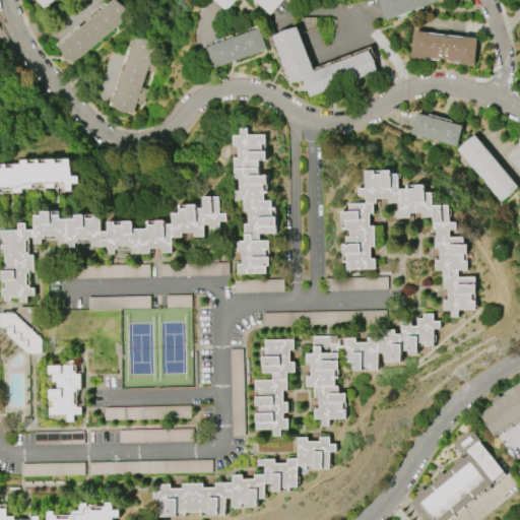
[(35,0),(53,0),(43,9),(35,0)]
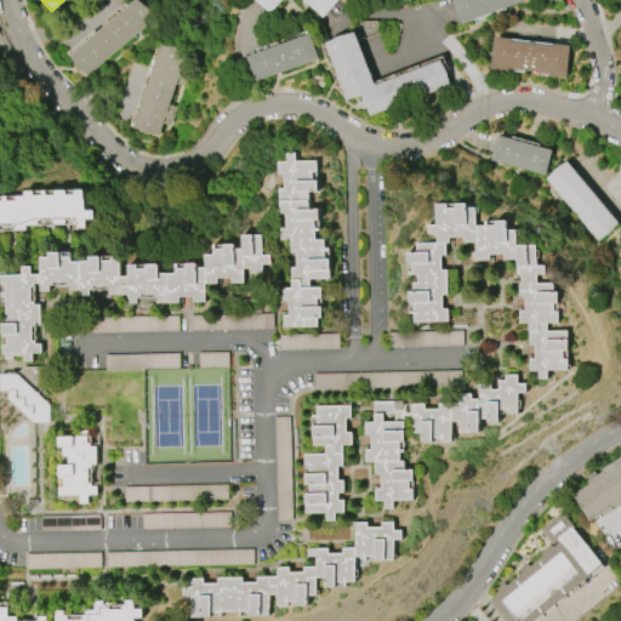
[(69,56),(134,0),(136,0),(153,20),(86,77),(69,56)]
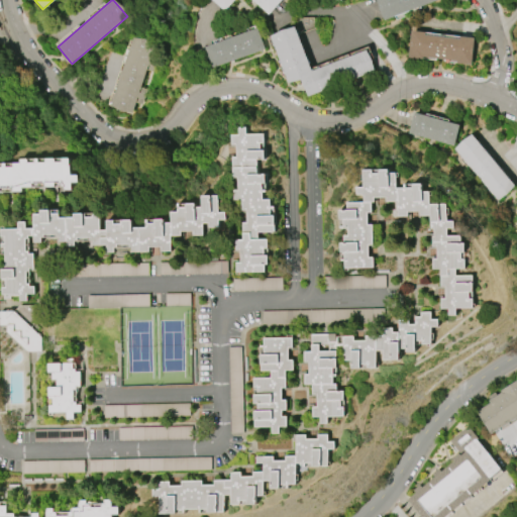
[(213,0),(282,0),(269,15),(251,0),(235,0),(225,11),(213,0)]
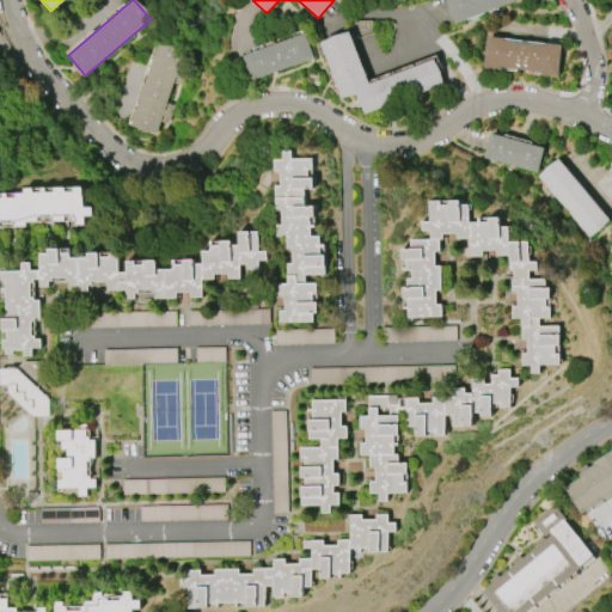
[(518,0),(456,24),(446,0),(518,0)]
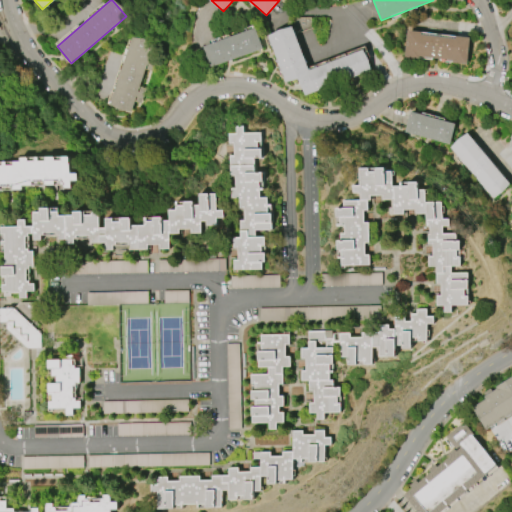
[(285,83),(268,36),(292,27),(308,71),(363,50),(371,71),(304,96),(297,78),(285,83)]
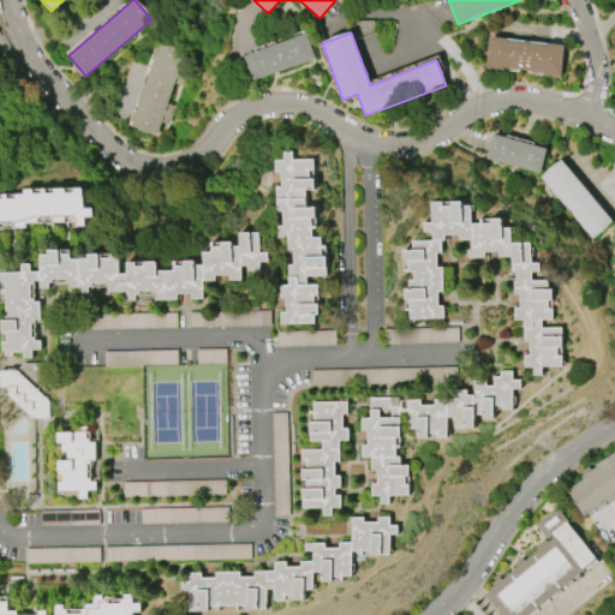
[(244,57),(306,34),(315,59),(252,81),(244,57)]
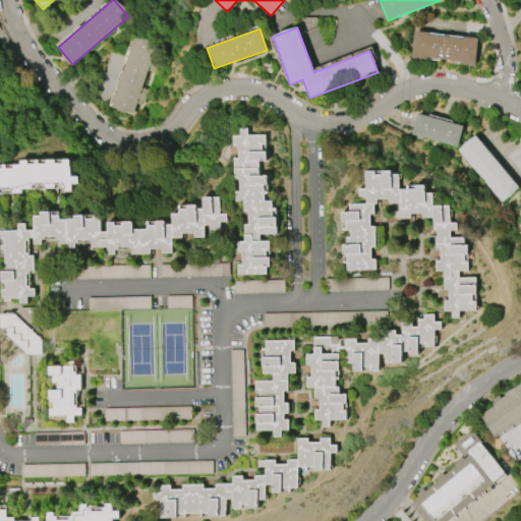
[(478,39),(475,65),(460,63),(460,61),(426,57),(426,60),(411,58),(415,32),(429,34),(428,36),(463,40),(464,38),(478,39)]
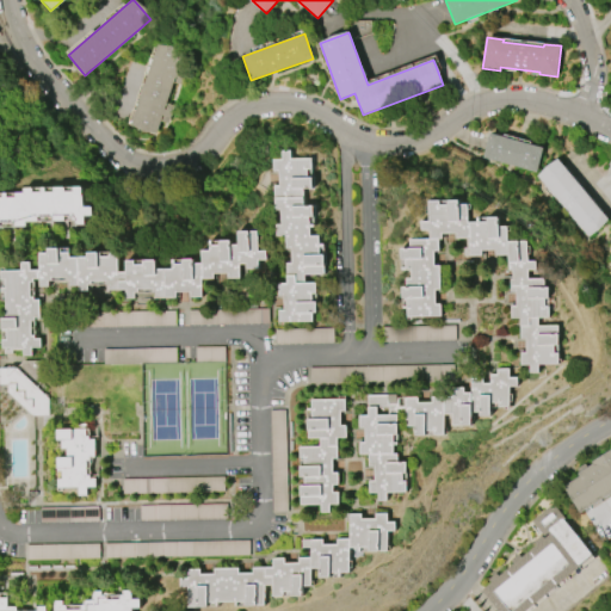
[(130,125),(156,44),(181,53),(176,71),(177,72),(179,66),(185,67),(179,85),(173,84),(174,78),(164,109),(165,110),(166,104),(173,106),(167,124),(161,123),(162,117),(161,116),(155,133),(130,125)]
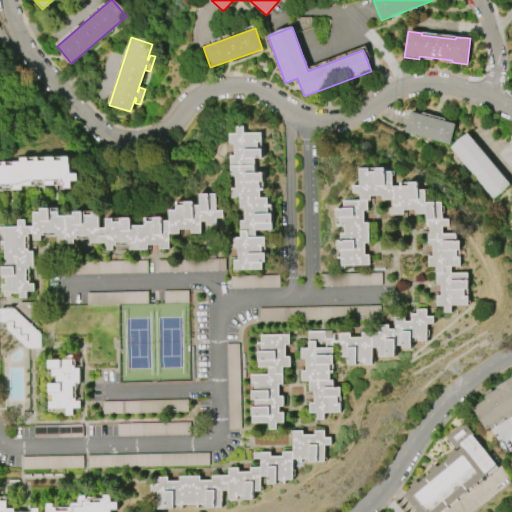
[(410,112),(455,124),(449,144),(405,132),(410,112)]
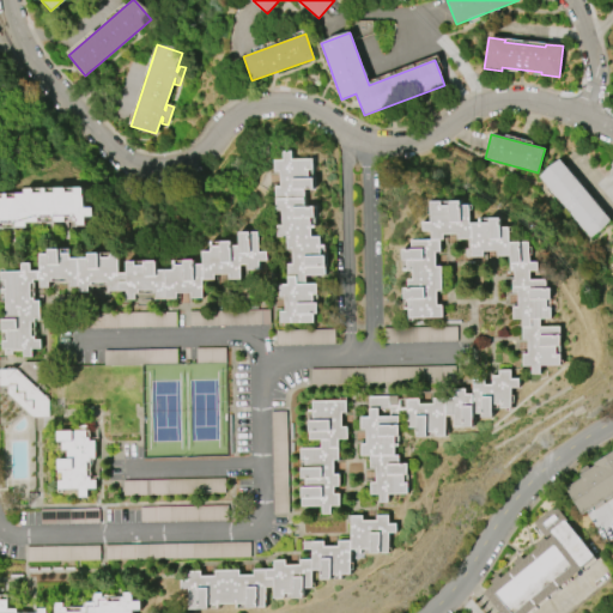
[(285,152),(293,151),(295,161),(314,159),(315,170),(309,170),(310,178),(315,178),(315,189),(304,189),(305,207),(315,207),(315,217),(309,217),(310,237),(320,237),(321,256),(326,256),(326,267),(325,267),(326,275),(305,277),(305,284),(317,284),(317,296),(313,296),(313,303),(317,303),(319,314),(313,314),(313,322),(279,323),(279,311),(285,311),(284,296),(279,297),(278,285),(289,284),(287,265),(292,265),(292,249),(286,249),(286,237),(278,238),(277,226),(283,225),(283,211),(278,211),(277,187),(283,187),(281,173),(277,173),(277,161),(285,161),(285,152)]
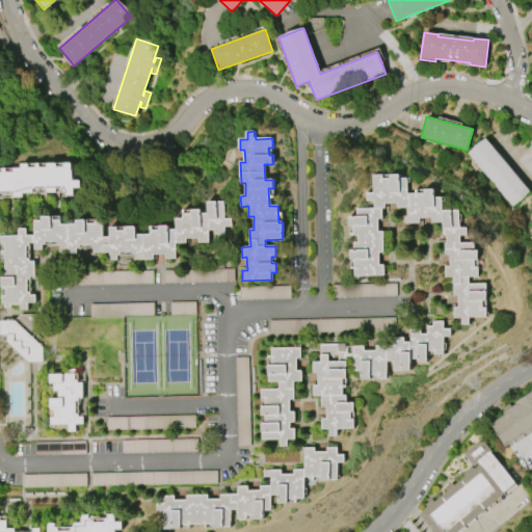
[(512,207),(468,153),(485,138),(530,191),(512,207)]
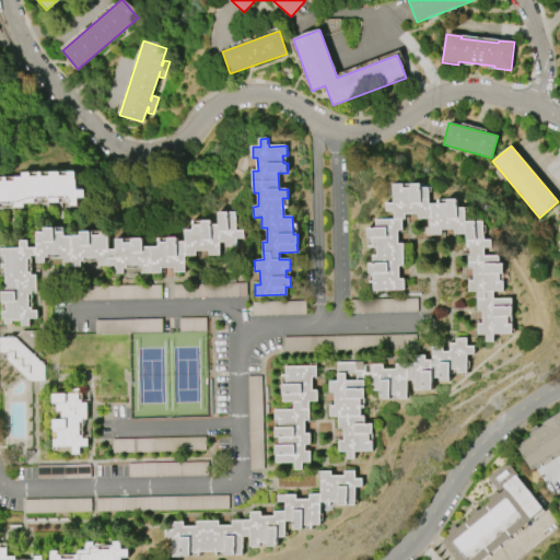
[(74,172),(74,189),(82,189),(82,198),(76,198),(76,206),(67,206),(67,201),(63,201),(63,198),(57,198),(57,202),(46,202),(46,198),(33,199),(33,202),(22,203),(22,208),(11,208),(11,203),(0,203),(0,181),(2,181),(2,177),(6,177),(6,181),(13,181),(13,176),(22,176),(22,172),(30,172),(30,176),(37,176),(37,172),(41,172),(41,176),(49,176),(49,172),(58,172),(58,176),(67,175),(67,172),(74,172)]
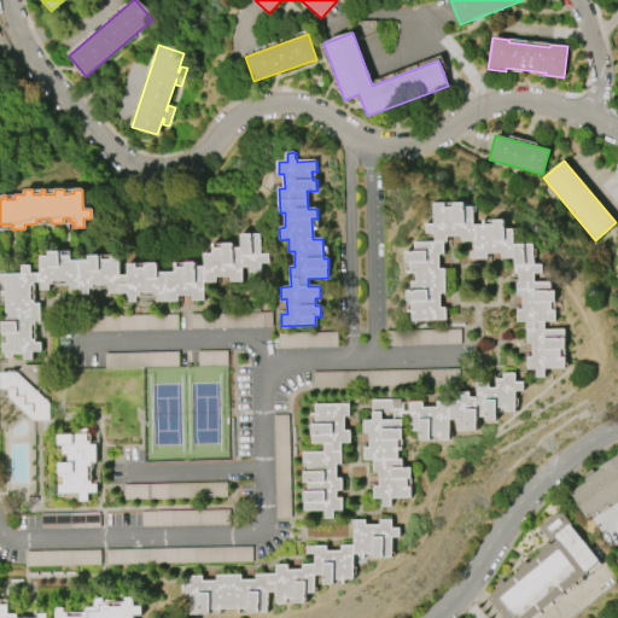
[(555,302),(551,302),(552,310),(555,310),(557,321),(544,321),(544,330),(564,330),(565,349),(560,349),(560,357),(565,357),(565,368),(546,368),(546,377),(536,377),(536,369),(528,369),(526,356),(532,356),(532,342),(526,342),(526,322),(517,322),(517,309),(523,309),(523,295),(517,295),(517,283),(518,283),(518,273),(514,273),(514,257),(502,257),(501,252),(487,254),(487,258),(476,260),(474,240),(461,240),(461,235),(448,235),(448,242),(444,242),(445,254),(439,254),(441,268),(444,268),(445,292),(441,292),(441,308),(447,308),(447,320),(413,320),(413,312),(408,313),(408,309),(412,309),(412,301),(408,302),(408,291),(413,290),(413,281),(417,281),(417,273),(407,273),(407,270),(412,270),(412,262),(407,262),(407,251),(417,251),(417,243),(436,242),(436,233),(427,233),(427,223),(436,223),(435,203),(447,203),(447,208),(454,208),(454,203),(465,203),(465,207),(474,207),(474,226),(483,226),(483,220),(485,220),(485,225),(494,225),(494,220),(505,220),(506,229),(513,229),(514,244),(532,244),(534,264),(542,264),(542,273),(534,273),(534,283),(551,283),(551,290),(554,290),(555,302)]
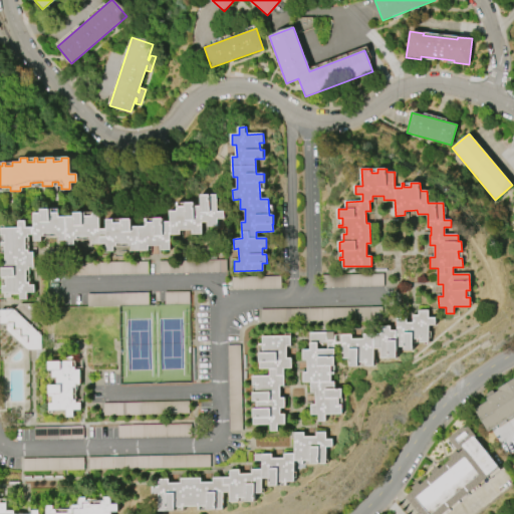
[(75,240),(72,240),(72,246),(65,246),(64,241),(57,241),(57,236),(55,237),(55,234),(42,234),(42,237),(40,237),(40,242),(32,242),(32,235),(27,235),(27,238),(25,238),(25,251),(28,251),(28,254),(33,253),(33,268),(28,268),(28,270),(25,271),(25,284),(29,284),(29,286),(33,286),(33,293),(26,293),(26,300),(18,300),(18,293),(2,294),(1,286),(5,286),(5,279),(1,279),(1,269),(5,268),(4,247),(0,247),(0,243),(4,243),(4,236),(0,236),(0,229),(17,228),(17,221),(24,221),(24,228),(32,228),(32,214),(39,213),(39,210),(50,210),(50,214),(56,214),(56,217),(71,217),(71,214),(82,213),(82,217),(89,217),(89,213),(96,213),(96,230),(104,230),(103,220),(111,220),(111,224),(120,224),(119,219),(129,219),(129,227),(144,227),(143,219),(146,219),(146,223),(152,223),(152,219),(162,219),(162,223),(169,223),(169,211),(175,211),(175,203),(178,203),(178,207),(184,207),(184,203),(194,203),(194,208),(201,207),(200,195),(217,195),(218,212),(224,211),(224,219),(218,219),(218,226),(209,226),(209,222),(201,222),(201,235),(191,235),(191,230),(179,230),(179,234),(169,234),(169,250),(159,250),(159,246),(147,246),(147,251),(130,251),(130,247),(126,247),(126,244),(114,244),(114,247),(111,247),(112,252),(104,252),(104,245),(89,245),(89,240),(87,240),(87,237),(75,237),(75,240)]
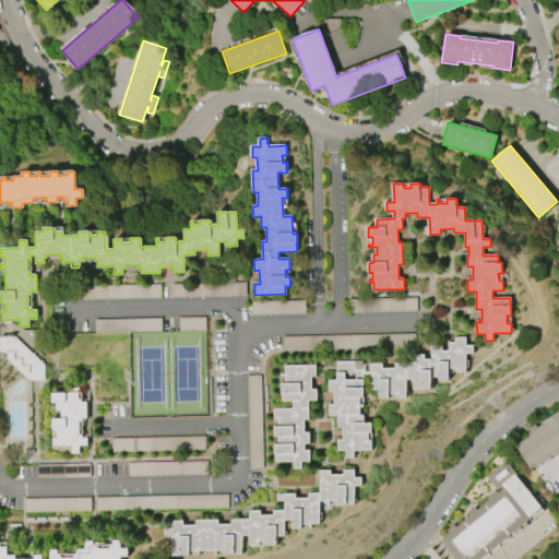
[(31,381),(8,358),(8,353),(0,353),(0,336),(14,336),(45,366),(46,380),(31,381)]
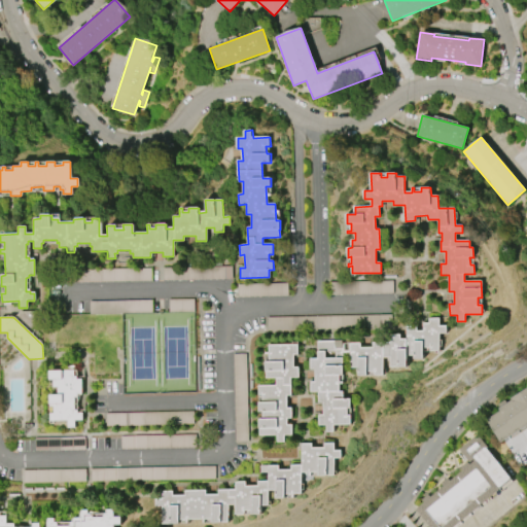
[(343,341),(361,341),(361,347),(372,347),(372,342),(389,342),(389,335),(400,335),(400,340),(408,340),(408,327),(416,327),(416,332),(422,332),(422,323),(431,323),(431,319),(437,319),(437,326),(445,326),(445,331),(440,331),(440,350),(430,350),(430,345),(421,345),(421,358),(416,358),(415,352),(406,352),(406,367),(390,367),(390,358),(383,358),(383,376),(375,376),(375,372),(367,372),(367,378),(355,378),(355,370),(348,370),(348,354),(343,354),(343,376),(339,376),(340,391),(344,390),(344,397),(352,397),(352,427),(335,427),(335,433),(324,433),(324,427),(315,427),(315,413),(320,413),(320,406),(315,406),(315,394),(307,394),(307,380),(312,379),(312,372),(307,372),(307,357),(314,356),(314,339),(343,339),(343,341)]
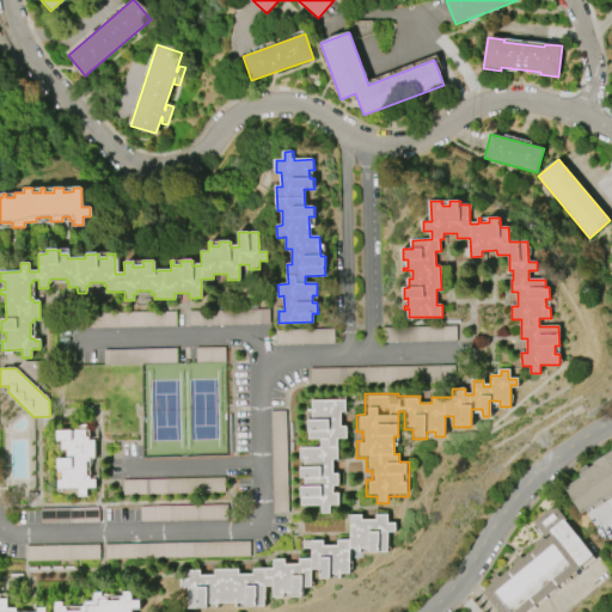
[(311,401),(344,401),(344,411),(340,412),(340,428),(344,428),(346,439),(336,439),(337,459),(331,459),(331,475),(337,475),(337,485),(332,485),(332,494),(337,494),(338,506),(329,506),(329,514),(320,514),(320,506),(300,507),(300,488),(306,487),(305,479),(300,479),(300,467),(305,467),(304,459),(299,459),(299,448),(319,448),(319,440),(307,440),(307,421),(312,421),(311,412),(307,412),(306,410),(311,409),(311,401)]
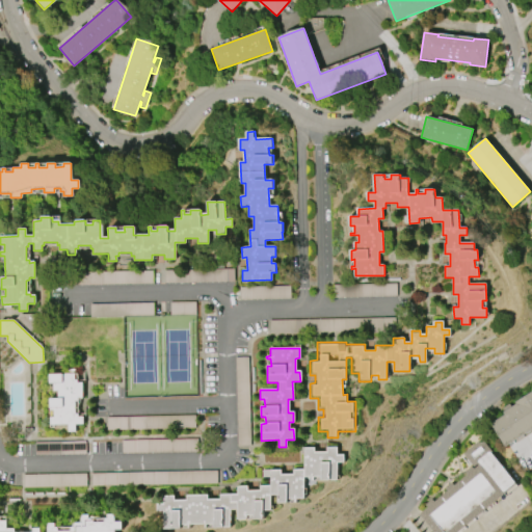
[(51,374),(75,374),(75,380),(78,380),(78,383),(82,383),(83,395),(81,396),(81,398),(78,398),(78,401),(75,401),(76,415),(78,415),(78,417),(83,417),(83,424),(76,424),(76,431),(69,431),(69,425),(51,425),(51,418),(55,418),(54,407),(51,407),(51,399),(59,399),(58,391),(54,391),(54,383),(51,383),(51,374)]
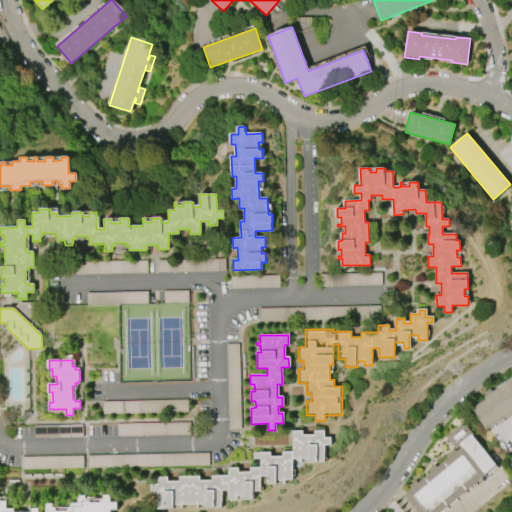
[(511,413),(486,430),(472,408),(485,399),(484,397),(497,389),(496,387),(511,376),(511,413)]
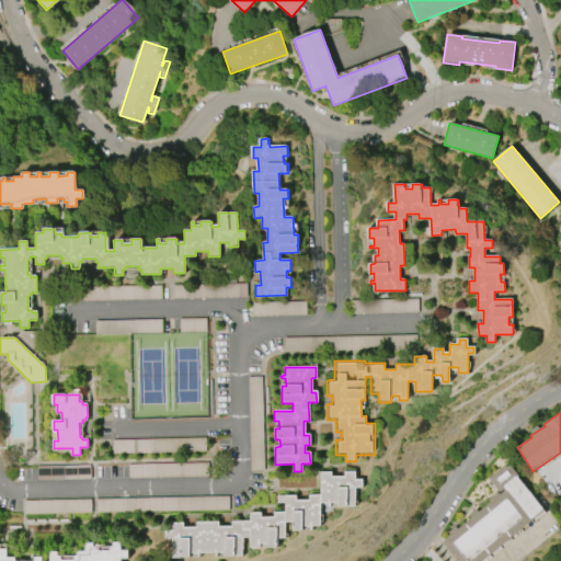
[(113,454),(189,453),(189,438),(113,441),(113,454)]
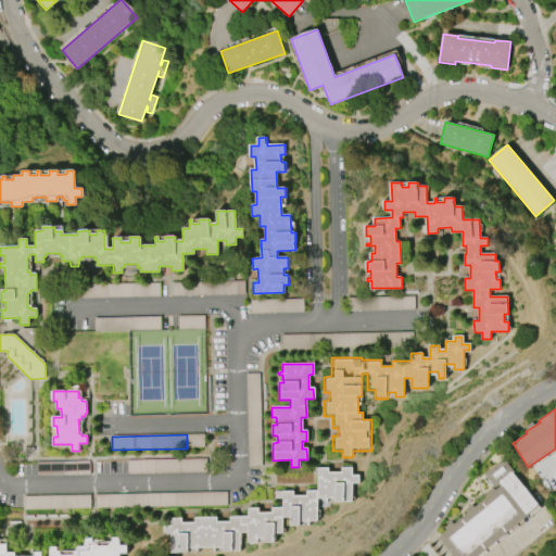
[(529,515),(479,555),(453,555),(438,538),(446,531),(444,528),(451,522),(453,525),(467,514),(465,510),(471,505),(474,508),(488,496),(485,493),(492,488),(494,491),(502,485),(500,484),(495,488),(483,475),(503,458),(514,472),(512,474),(538,505),(528,514),(529,515)]
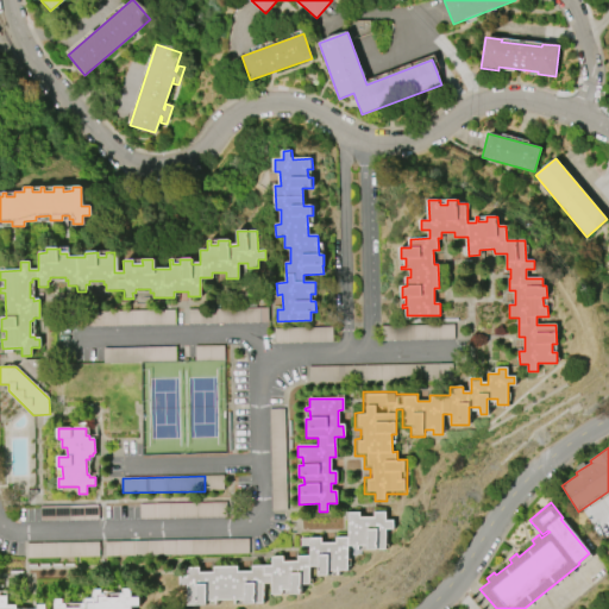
[(139,519),(226,518),(226,503),(139,504),(139,519)]
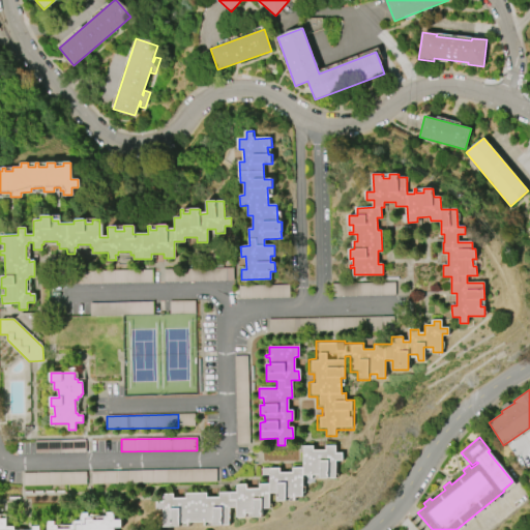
[(206,493),(206,498),(218,497),(218,493),(236,493),(236,484),(246,484),(246,489),(260,489),(259,484),(270,484),(269,475),(262,475),(262,468),(280,468),(280,472),(293,472),(292,468),(302,468),(302,446),(313,446),(313,450),(325,450),(325,445),(335,445),(335,453),(343,453),(343,461),(336,461),(336,477),(320,478),(320,474),(313,475),(313,478),(311,478),(311,475),(302,475),(303,497),(295,497),(295,500),(294,500),(294,496),(287,497),(287,500),(277,501),(277,493),(270,493),(270,508),(262,508),(262,516),(236,517),(236,507),(229,507),(230,525),(213,525),(212,522),(206,522),(206,525),(204,525),(204,522),(188,522),(188,526),(187,526),(187,522),(180,522),(180,526),(163,527),(163,509),(155,509),(155,501),(163,501),(163,494),(173,494),(173,498),(185,498),(185,494),(206,493)]
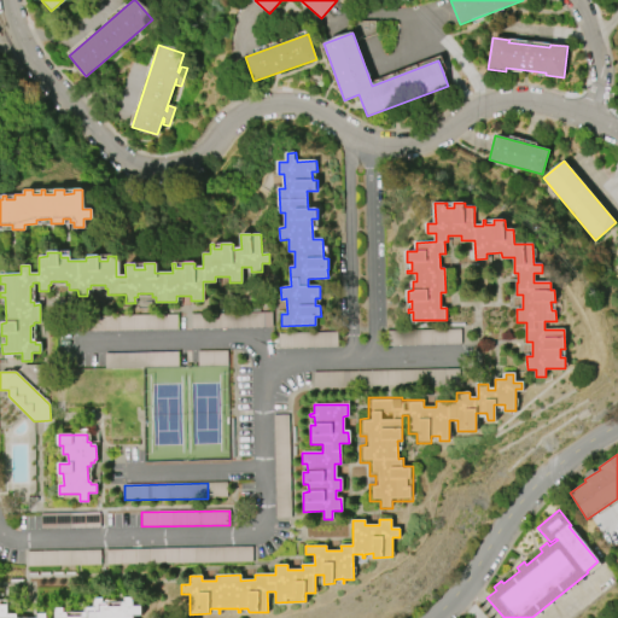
[(238,563),(238,548),(151,549),(151,564),(238,563)]
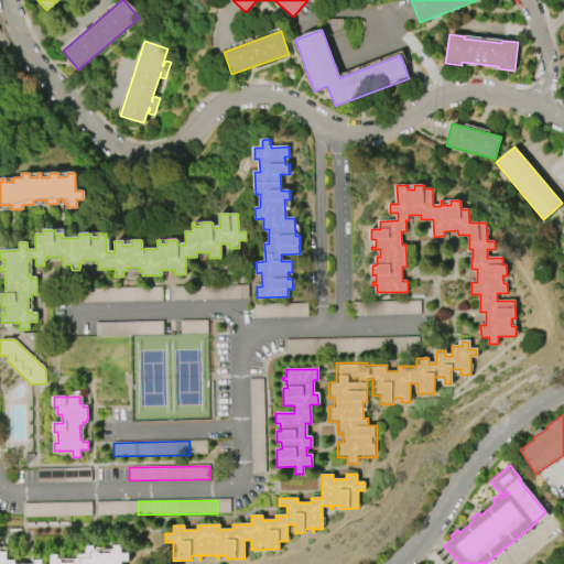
[(121,562),(121,563),(0,563),(0,552),(7,552),(7,561),(15,561),(15,563),(34,563),(34,560),(43,560),(43,563),(51,563),(51,555),(57,555),(57,560),(61,560),(61,563),(76,563),(76,560),(77,560),(77,555),(86,554),(86,546),(94,546),(94,551),(96,551),(96,548),(99,548),(99,550),(114,550),(114,545),(121,545),(121,553),(128,553),(128,562),(121,562)]
